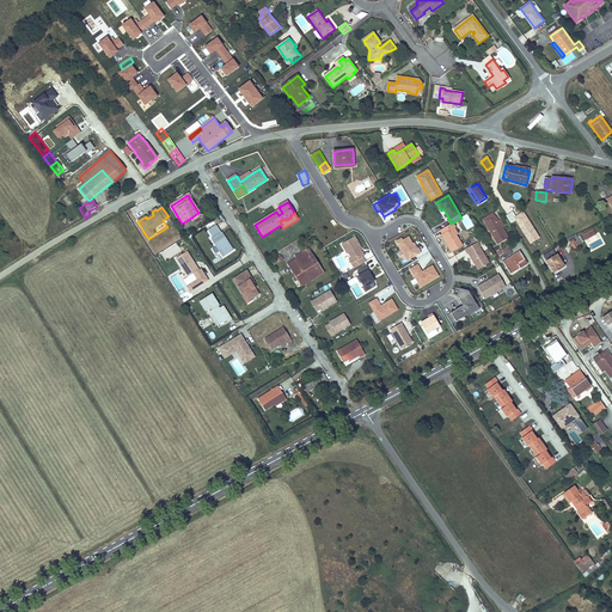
[(483,220),(484,224),(495,216),(493,214),(483,220)]
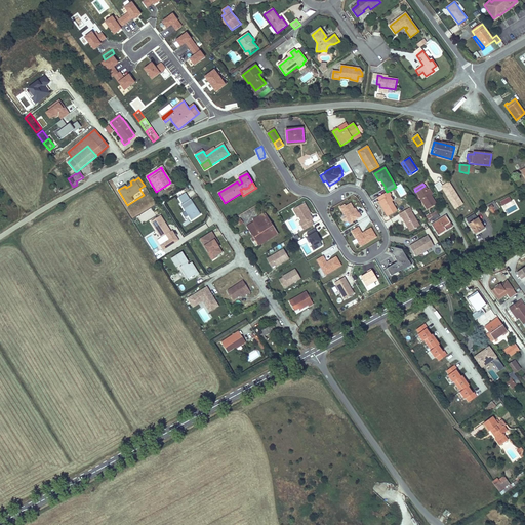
[(425,186),(415,192),(427,209),(436,204),(430,195),(428,191),(425,186)]
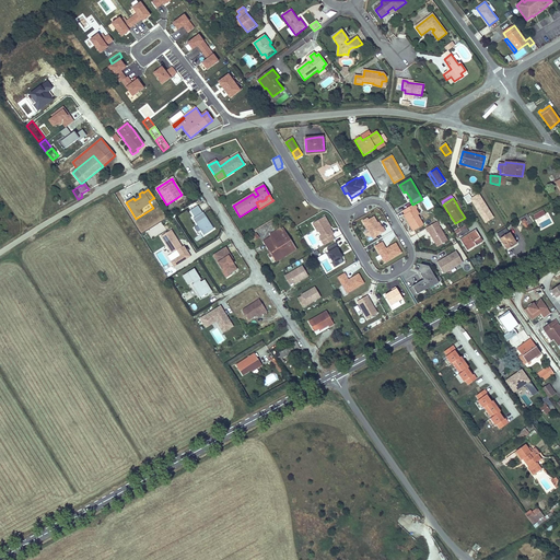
[(412,205),(403,211),(405,214),(404,216),(413,231),(423,225),(418,216),(419,214),(416,209),(417,208),(415,203),(412,205)]
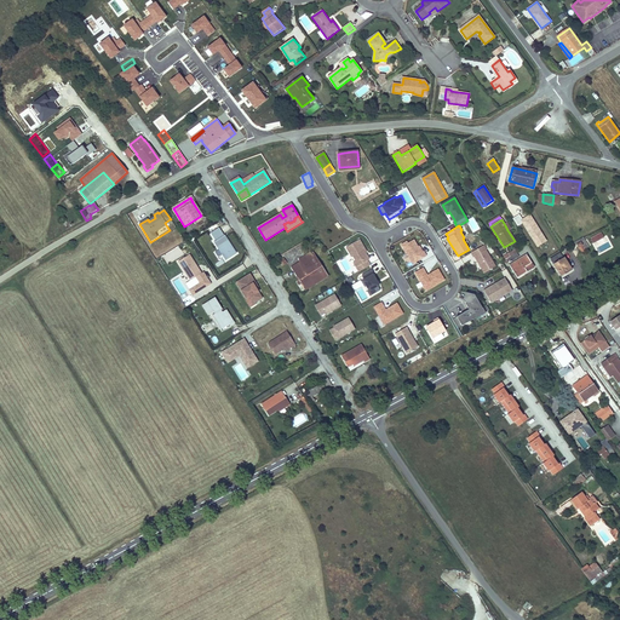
[(216,242),(224,236),(219,229),(211,235),(216,242)]
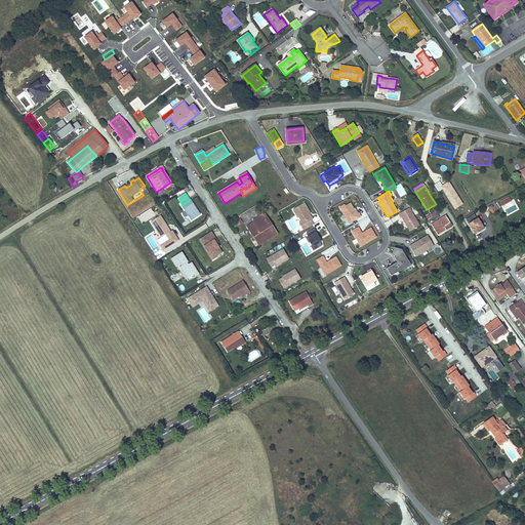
[(509,197),(500,201),(502,205),(512,201),(509,197)]
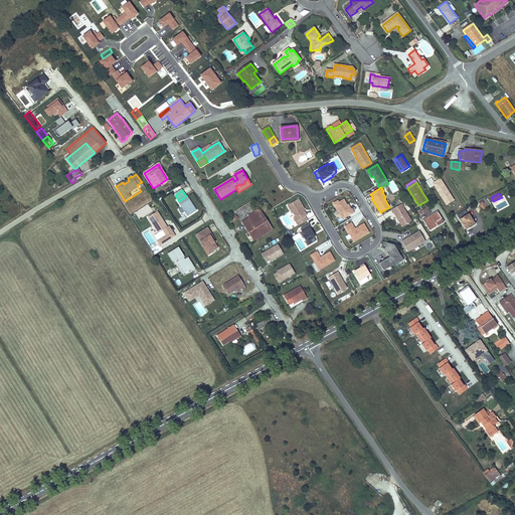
[(196,211),(187,196),(186,196),(179,201),(178,202),(187,217),(196,211)]
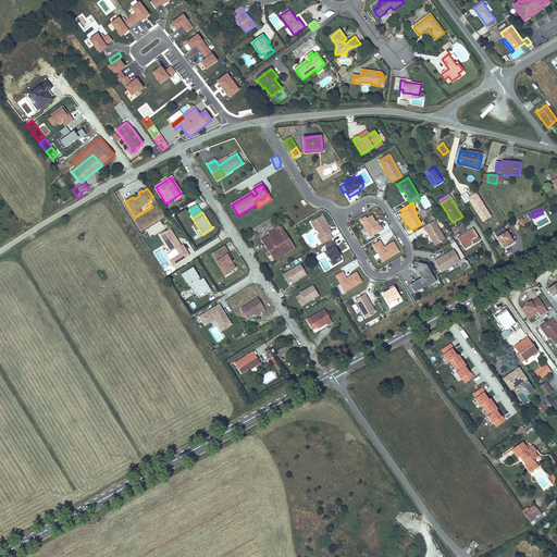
[(522,213),(516,218),(522,227),(527,224),(525,223),(528,222),(522,213)]
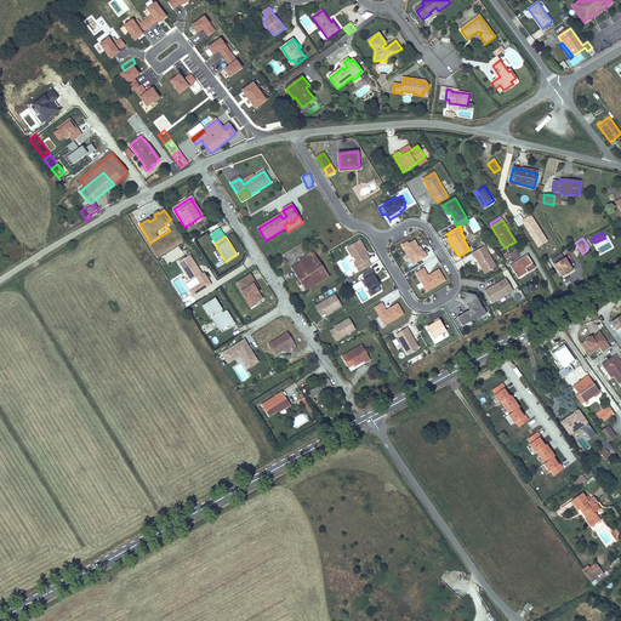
[(370,260),(365,252),(366,251),(360,240),(347,249),(352,258),(354,257),(359,267),(357,268),(359,273),(370,266),(368,261),(370,260)]
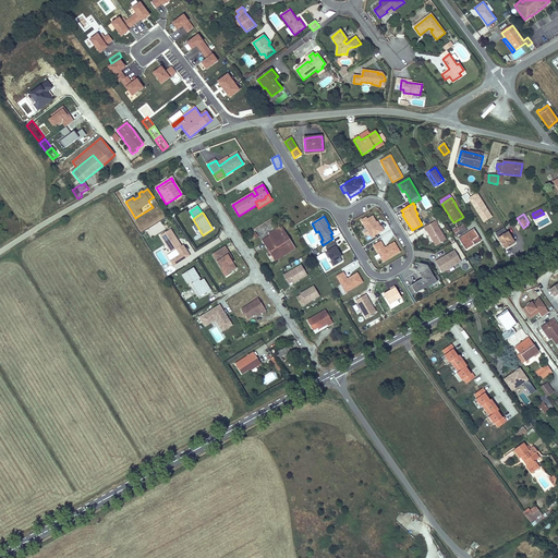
[(366,218),(362,220),(372,238),(384,230),(381,227),(379,228),(373,217),(367,219),(366,218)]
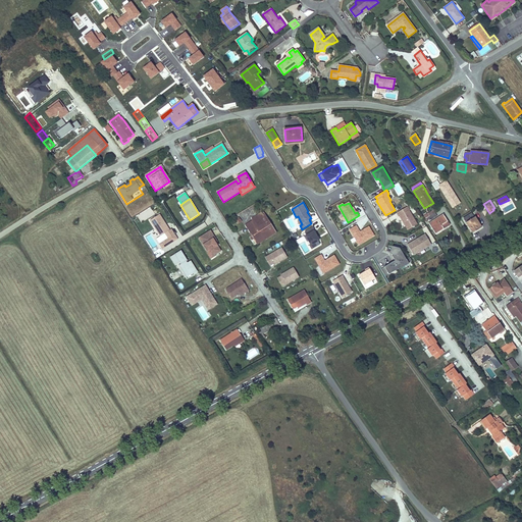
[(141,222),(155,213),(151,207),(137,216),(141,222)]
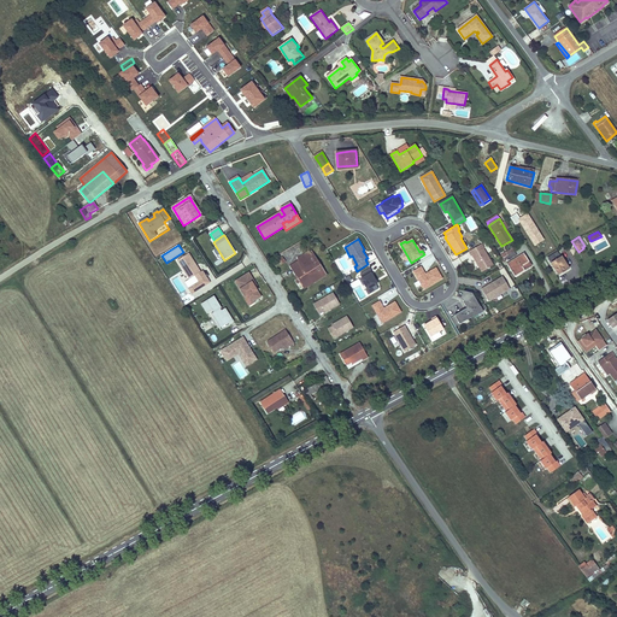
[(482,245),(469,252),(471,257),(472,256),(482,272),(493,265),(483,250),(485,248),(482,245)]
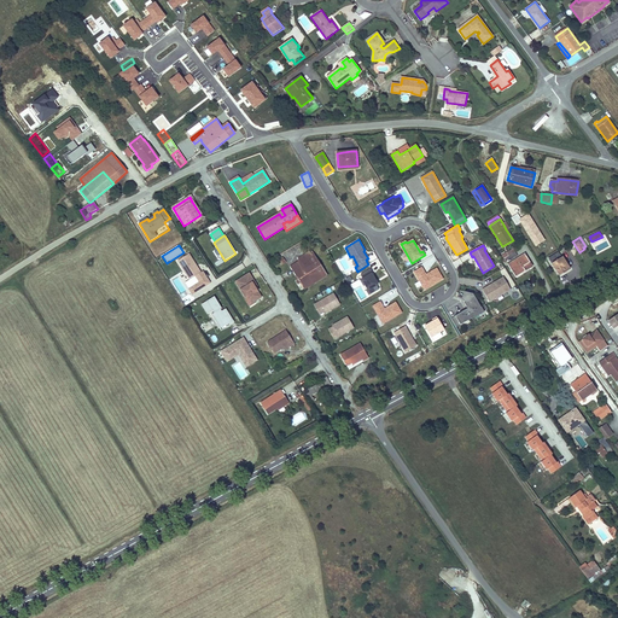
[(298,258),(299,261),(313,254),(312,251),(298,258)]
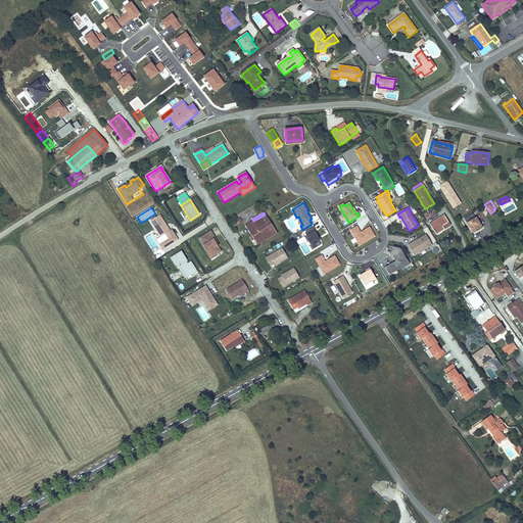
[(430,217),(425,221),(426,223),(429,221),(430,222),(437,217),(435,214),(431,217),(430,217)]
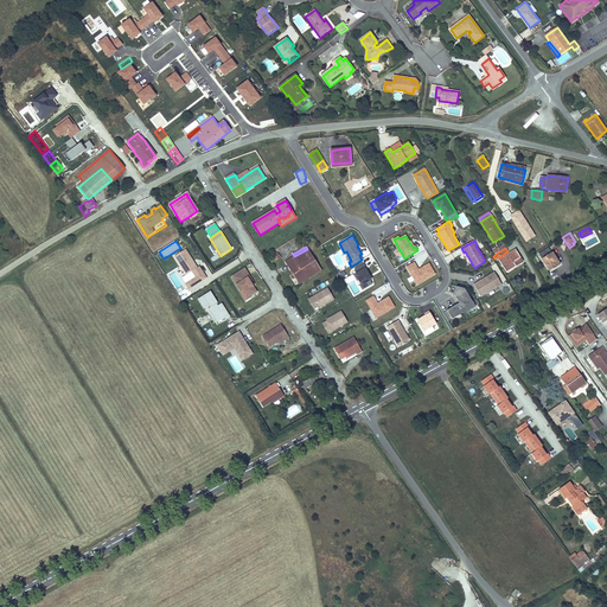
[(294,256),(286,262),(293,275),(295,279),(301,274),(304,278),(319,268),(307,249),(294,256)]
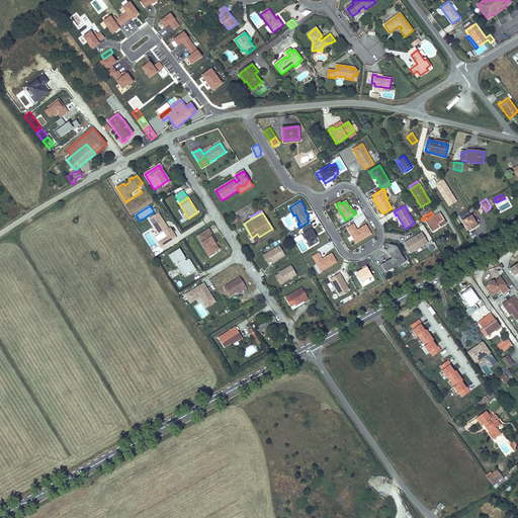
[(467,212),(459,217),(468,231),(478,226),(471,216),(469,217),(467,212)]
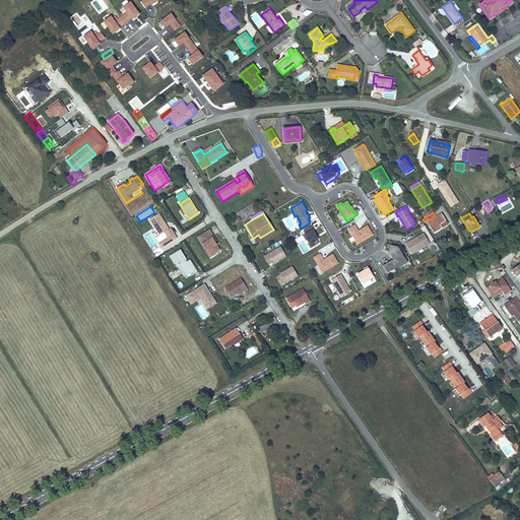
[(169,231),(158,214),(149,220),(159,236),(165,233),(169,231)]
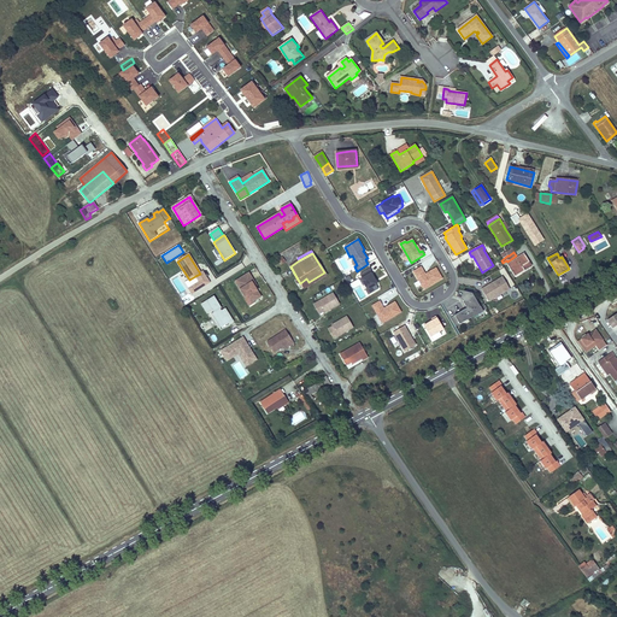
[(524,271),(522,266),(529,263),(524,254),(507,265),(515,277),(524,271)]
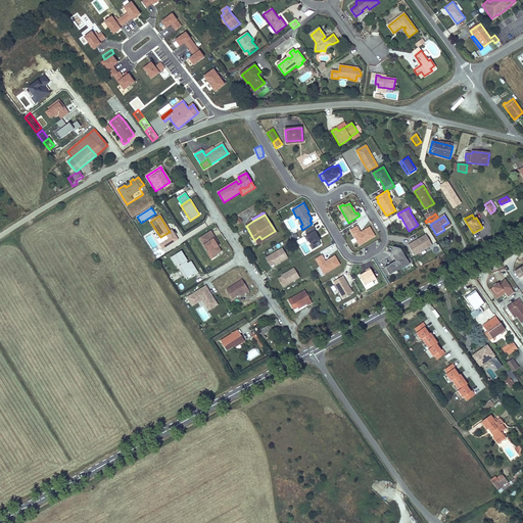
[(357,227),(350,230),(360,245),(375,236),(370,227),(361,233),(357,227)]
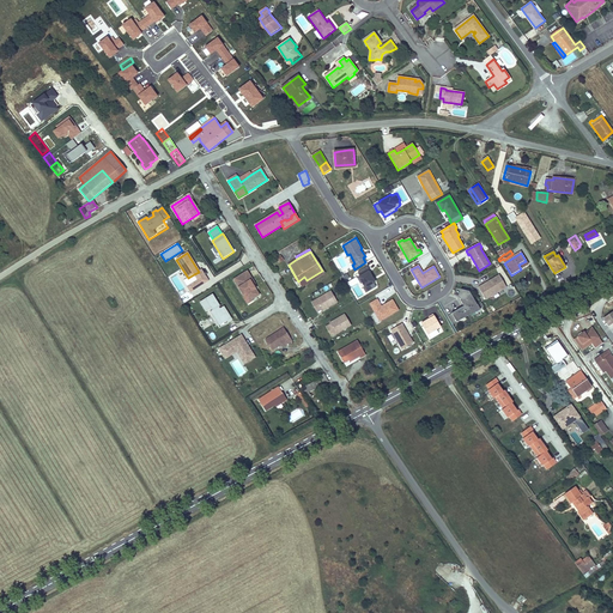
[(368,267),(358,272),(360,277),(357,278),(360,284),(362,283),(365,287),(364,289),(366,293),(376,287),(374,283),(375,283),(369,272),(370,271),(368,267)]
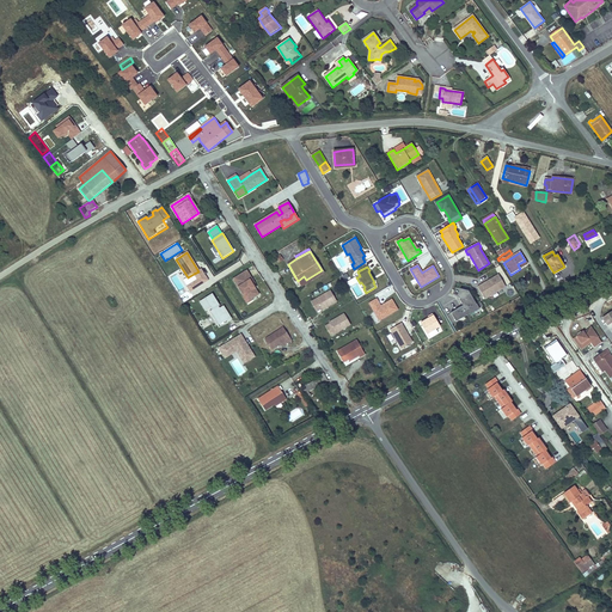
[(190,292),(201,286),(206,282),(208,281),(201,269),(199,271),(194,274),(197,280),(188,287),(190,292)]
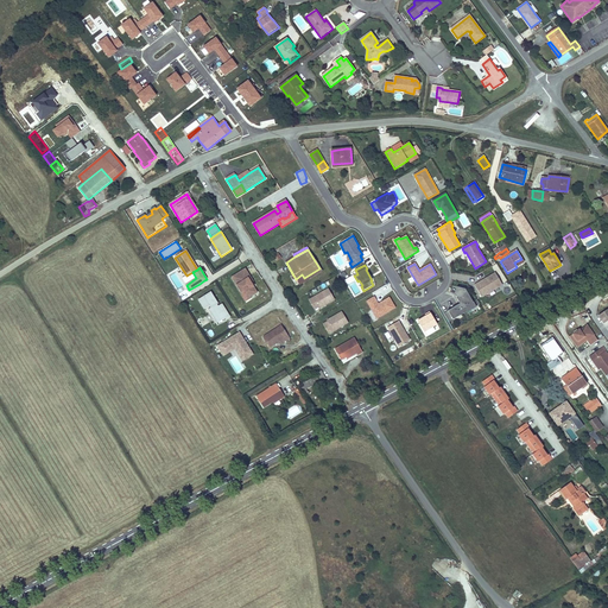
[(302,274),(296,279),(299,284),(321,271),(320,268),(304,278),(302,274)]
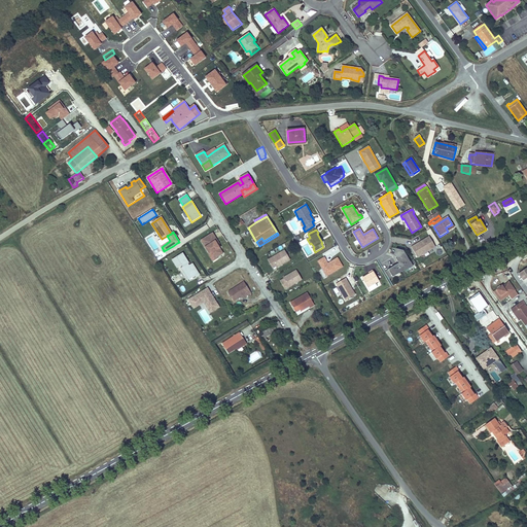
[(212,234),(201,241),(210,255),(209,256),(212,261),(217,259),(216,258),(222,254),(217,246),(219,245),(212,234)]
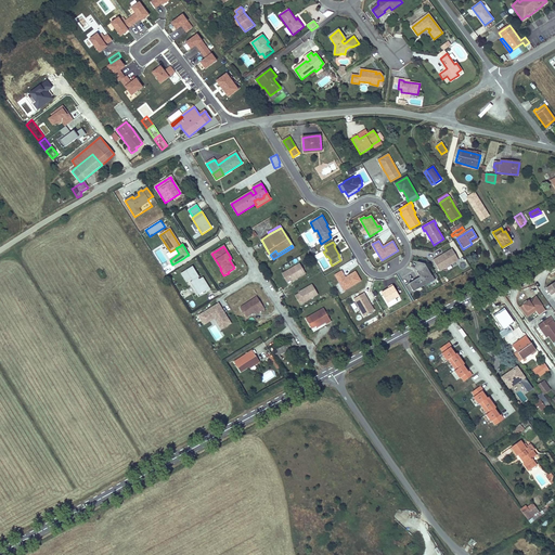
[(459,260),(452,249),(433,260),(439,271),(459,260)]
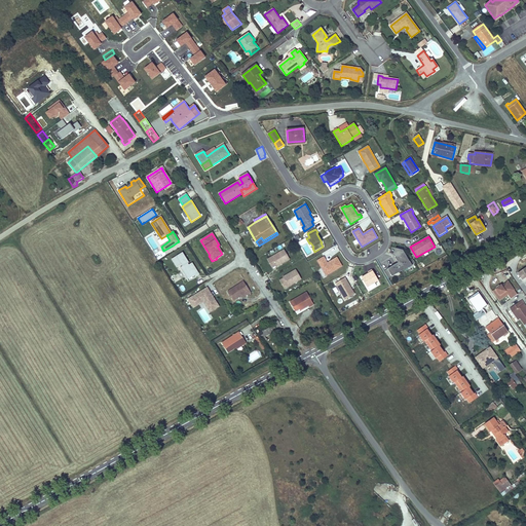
[(384,271),(388,278),(415,263),(413,259),(409,261),(404,252),(407,250),(406,248),(403,250),(396,249),(393,256),(398,263),(384,271)]
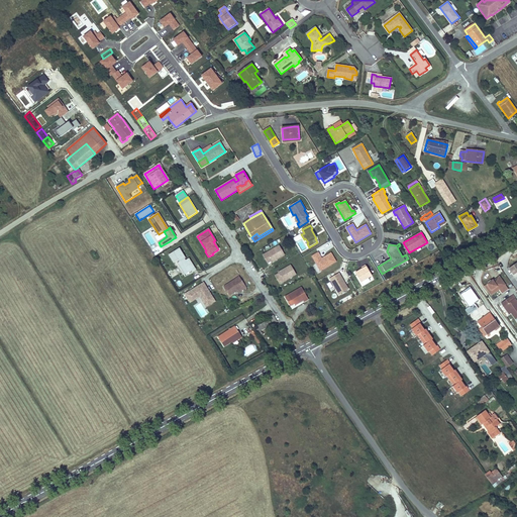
[(285,254),(279,245),(263,255),(268,264),(272,262),(273,263),(285,254)]
